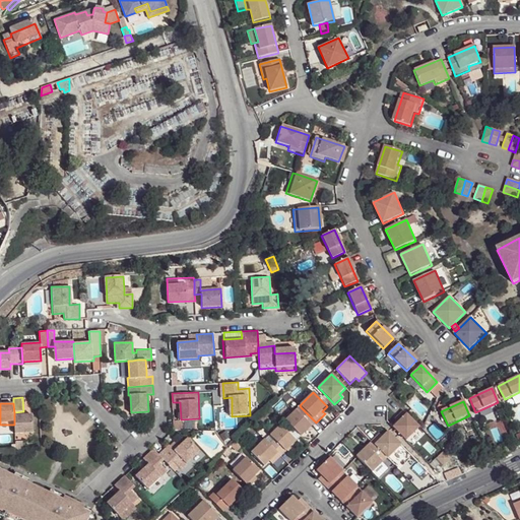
[(285,423),(301,438),(316,423),(301,407),(285,423)]
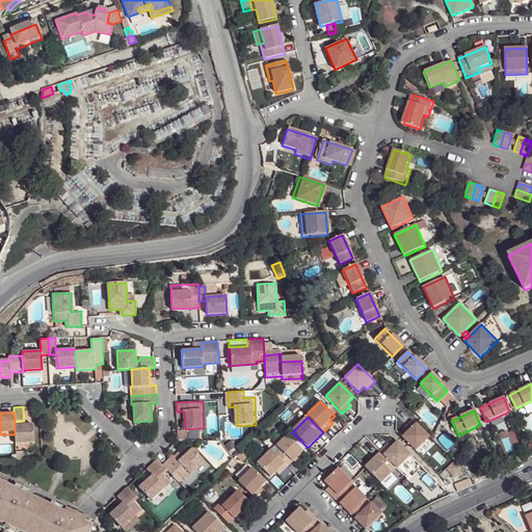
[(417,452),(431,439),(415,422),(405,430),(409,433),(403,440),(417,452)]
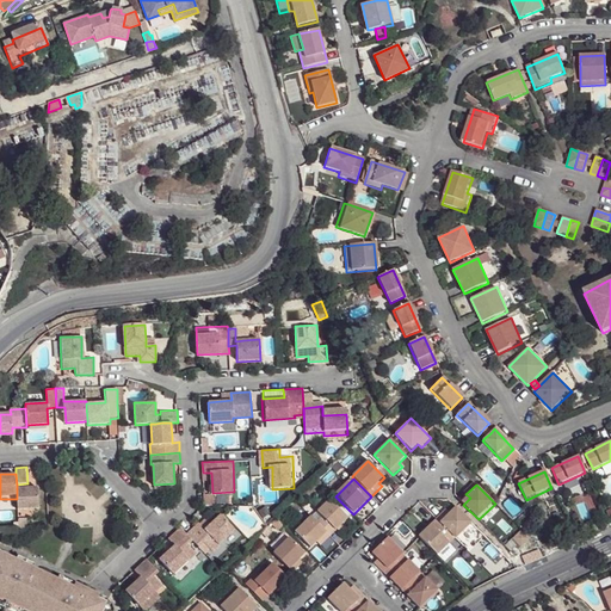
[(41,510),(39,488),(17,491),(17,499),(18,511),(41,510)]
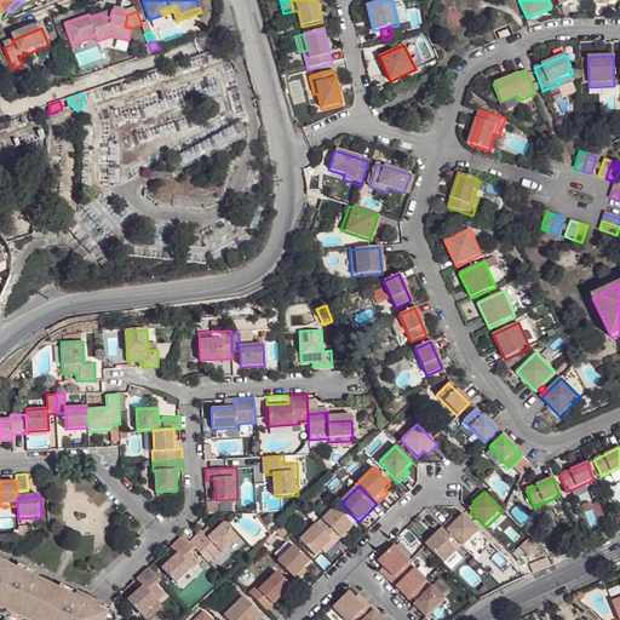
[(323,532),(336,545),(355,527),(337,509),(325,521),(329,527),(323,532)]
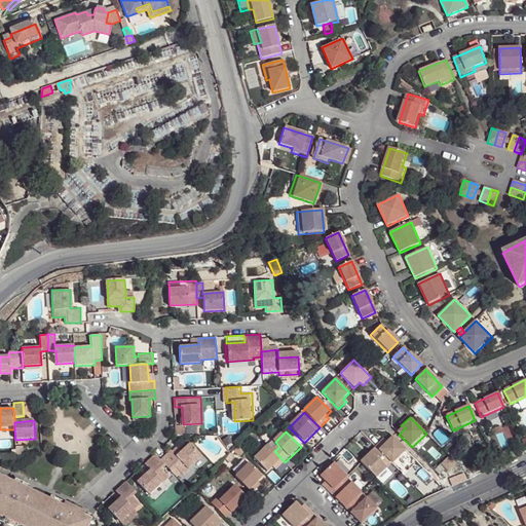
[(393,465),(408,451),(395,439),(388,444),(385,441),(377,449),(391,463),(393,465)]
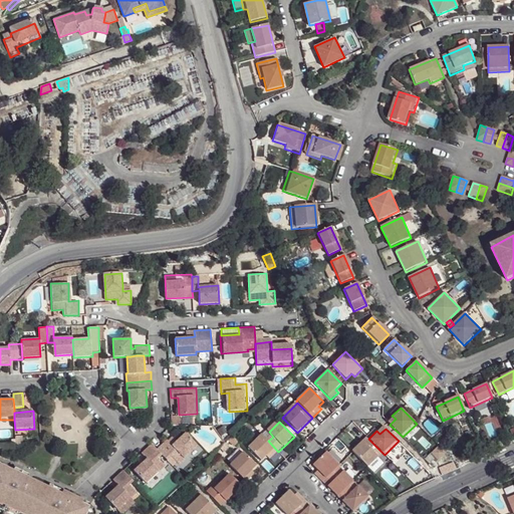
[(157,450),(161,454),(167,460),(170,457),(176,463),(177,464),(196,446),(185,434),(177,441),(172,445),(168,441),(167,440),(157,450)]
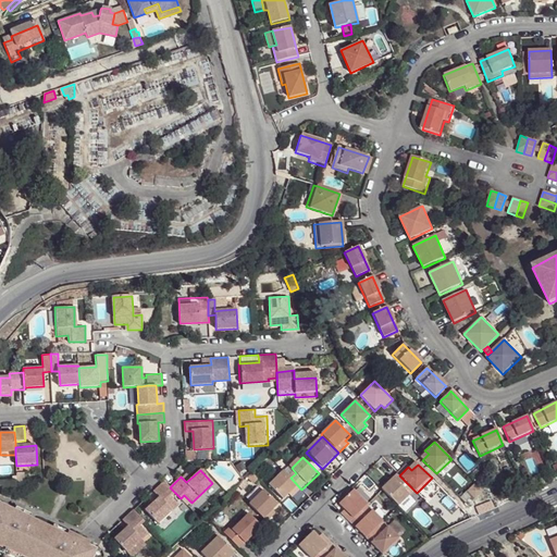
[(252,473),(258,480),(261,475),(256,470),(252,473)]
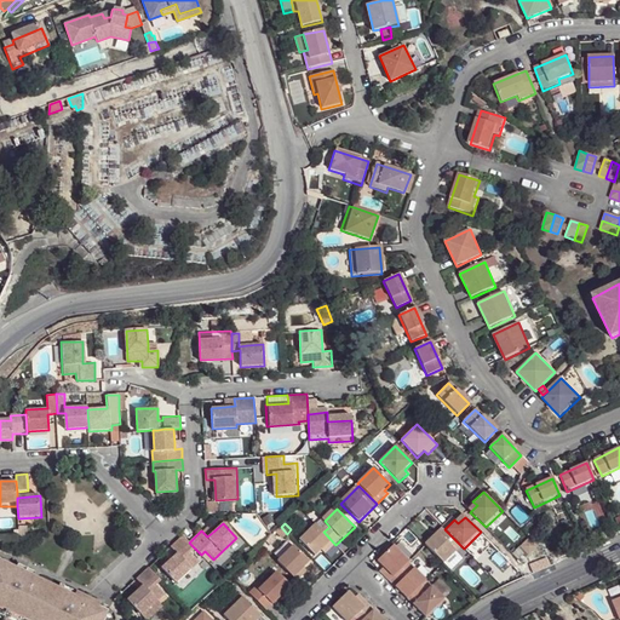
[(323,551),(327,555),(336,545),(323,532),(316,524),(300,540),(317,557),(323,551)]
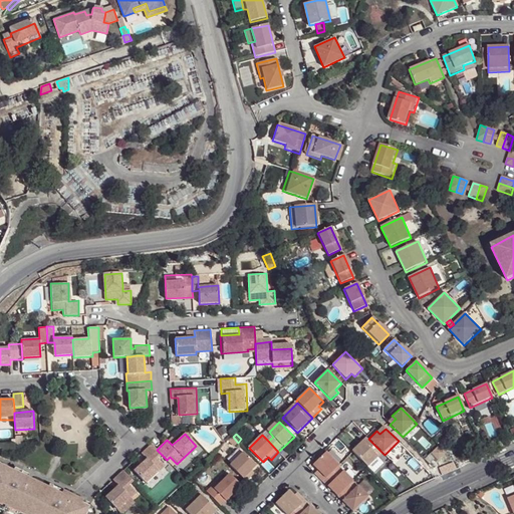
[(172,445),(177,441),(173,437),(168,441),(172,445)]
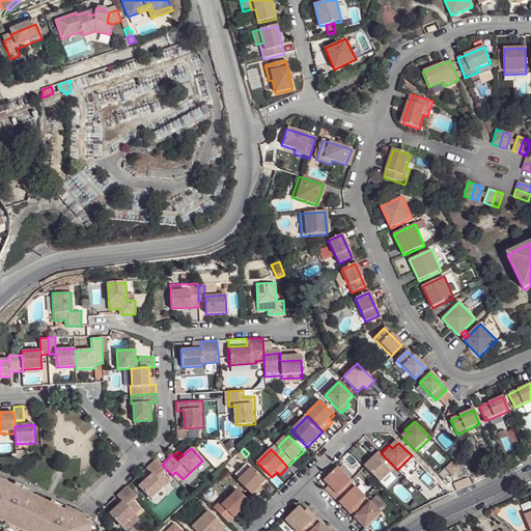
[(380,483),(395,468),(381,453),(364,468),(380,483)]
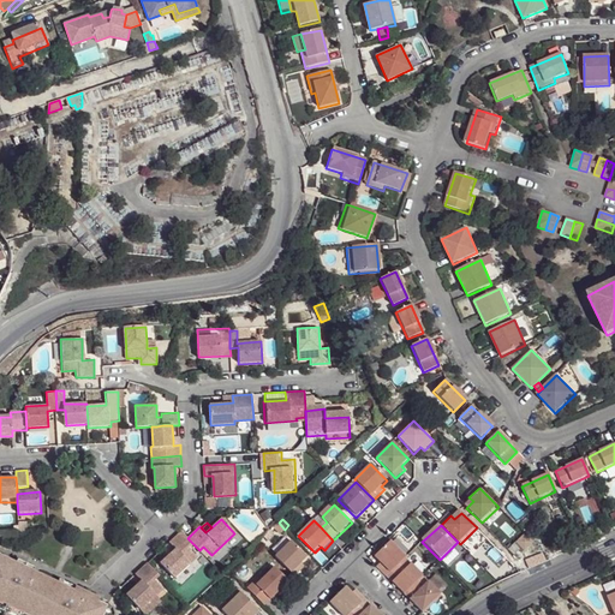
[(187,538),(181,531),(168,543),(174,549),(160,563),(174,578),(196,557),(187,548),(192,543),(187,538)]
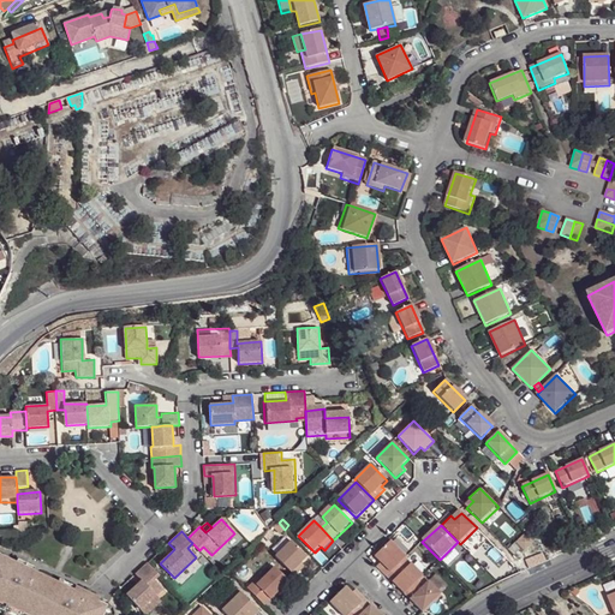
[(518,541),(525,548),(531,541),(525,535),(518,541)]
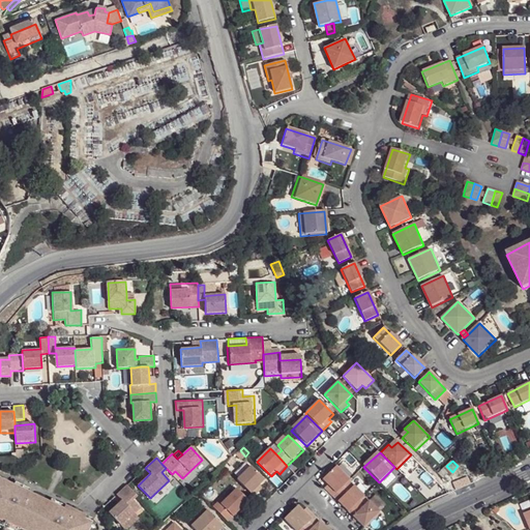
[(443,479),(452,472),(446,466),(438,474),(443,479)]
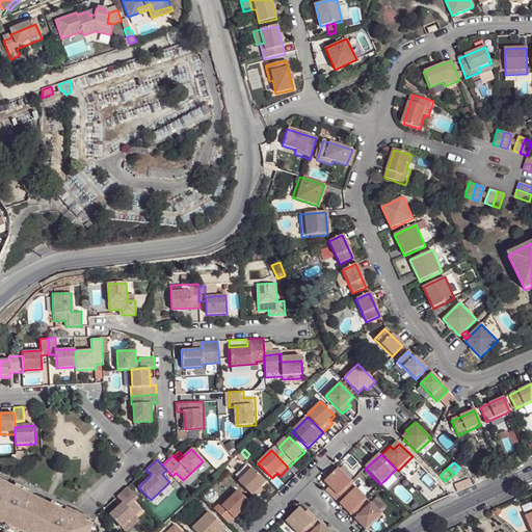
[(329,487),(326,490),(335,499),(350,483),(352,481),(339,469),(324,483),(329,487)]
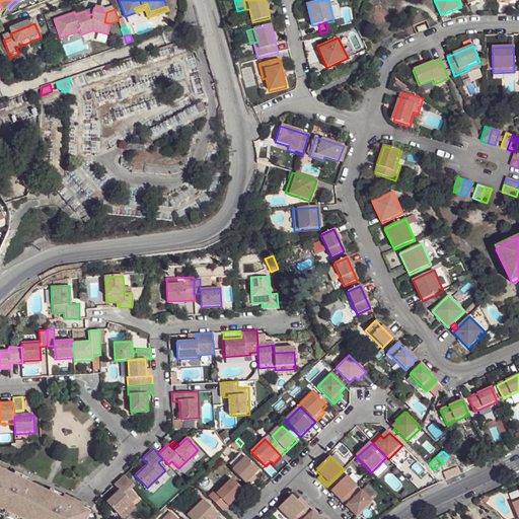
[(244,458),(232,470),(248,488),(255,480),(253,477),(258,472),(244,458)]
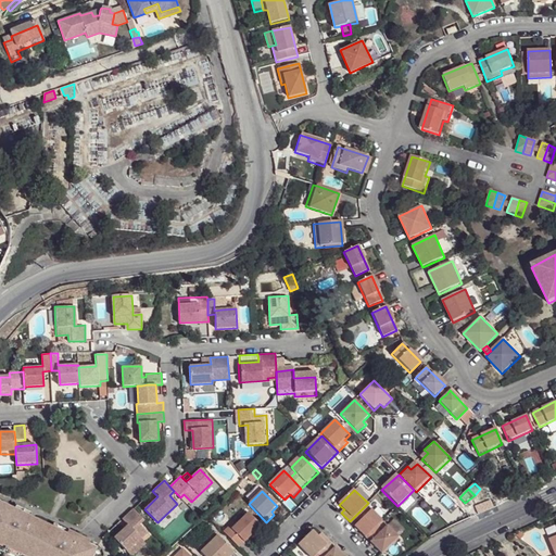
[(184,494),(180,497),(187,504),(190,501),(184,494)]
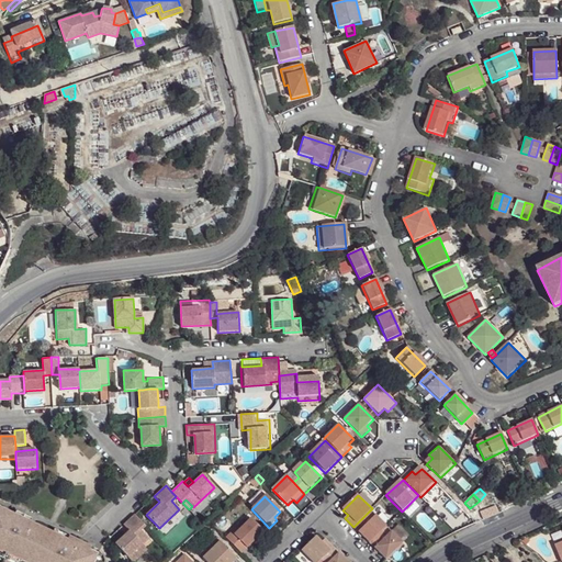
[(0,507),(0,550),(22,561),(24,559),(32,561),(94,561),(97,559),(89,555),(93,547),(70,537),(68,540),(54,534),(52,537),(37,530),(40,526),(31,523),(29,527),(13,520),(15,515),(0,507)]
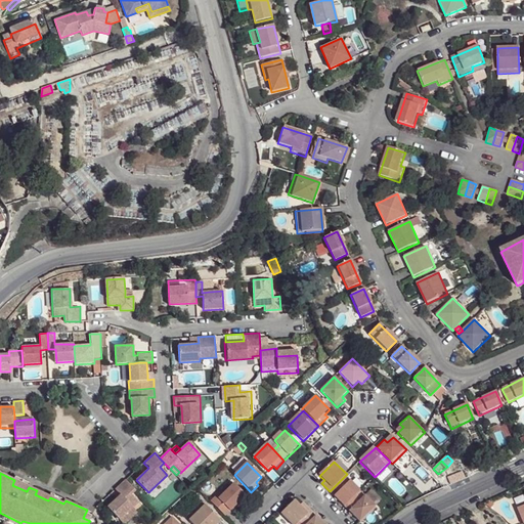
[(355,495),(360,490),(345,476),(330,491),(344,507),(355,495)]
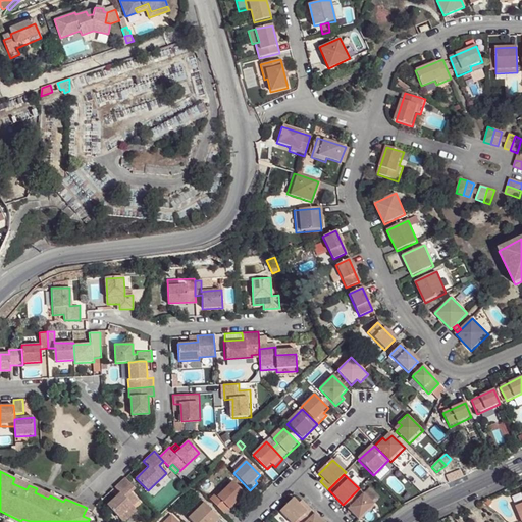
[(29,485),(14,478),(12,483),(27,489),(29,485)]
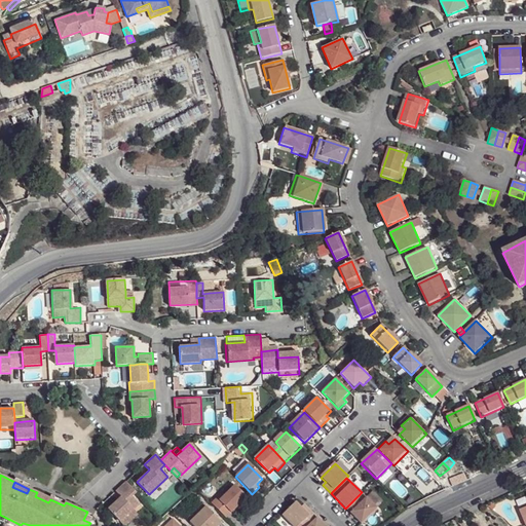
[(130,495),(136,491),(125,482),(116,490),(115,491),(121,497),(108,509),(120,521),(134,509),(139,503),(130,495)]
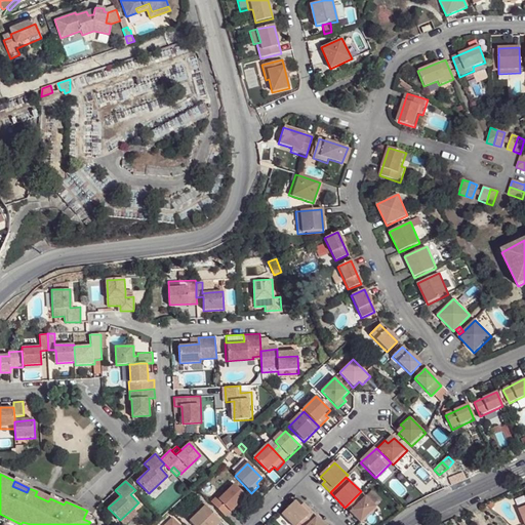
[(213,502),(228,517),(248,496),(236,485),(227,494),(225,492),(213,502)]
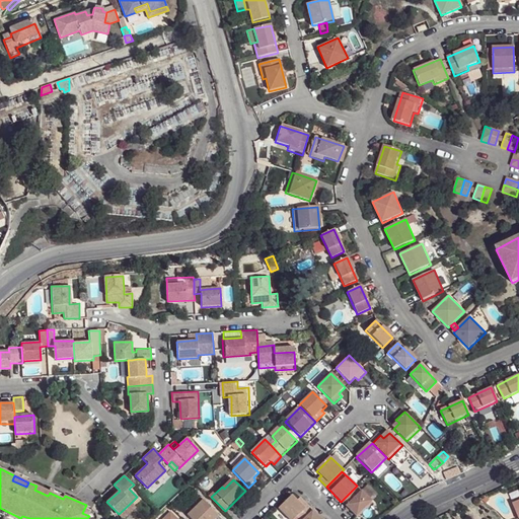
[(361,491),(357,495),(352,491),(341,502),(356,517),(372,502),(361,491)]
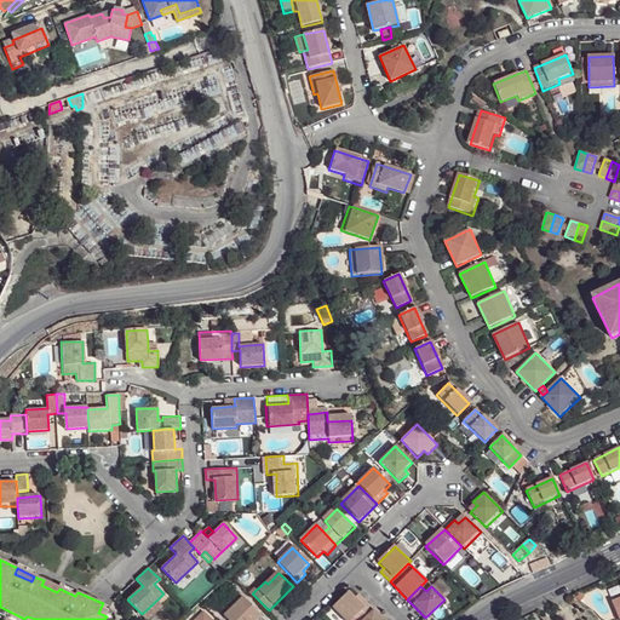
[(342,619),(351,619),(354,619),(368,604),(359,596),(356,600),(350,593),(333,610),(342,619)]
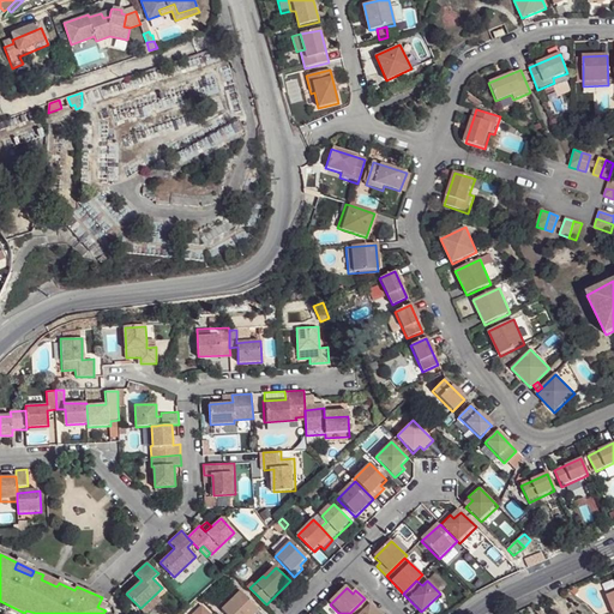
[(240,589),(221,607),(227,613),(257,613),(262,609),(240,589)]
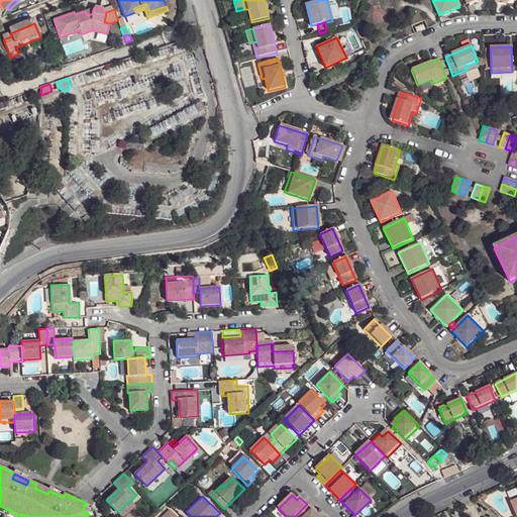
[(131,500),(118,512),(122,516),(135,506),(131,500)]
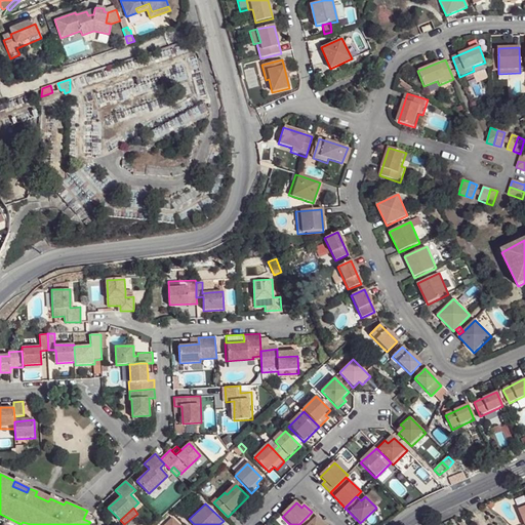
[(83,519),(90,522),(94,514),(87,511),(83,519)]
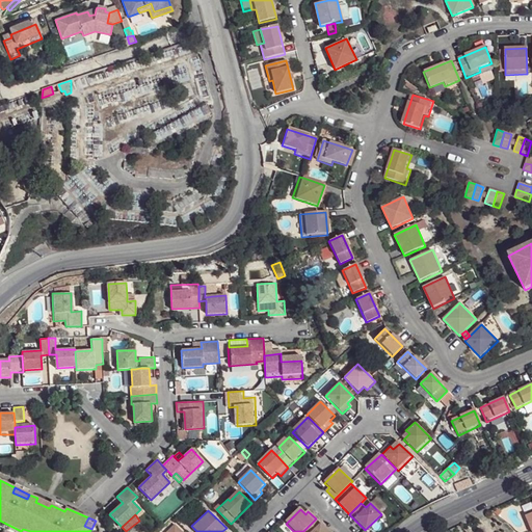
[(328,531),(316,519),(303,531),(304,531),(328,531)]
